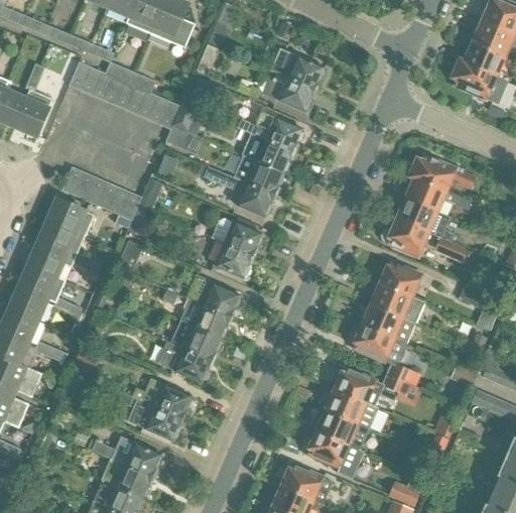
[(110,0),(109,4),(130,14),(131,14),(136,0),(110,0)]
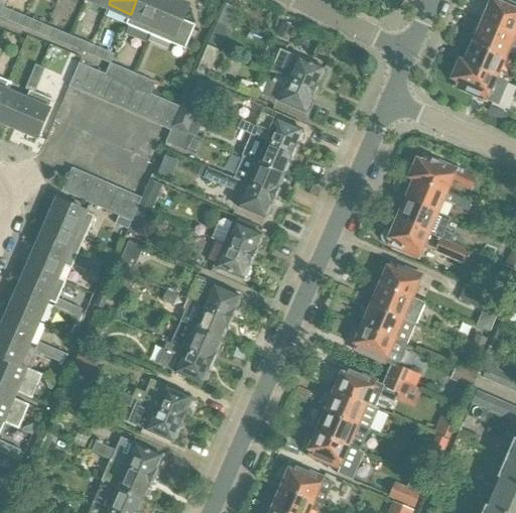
[(136,0),(131,14),(130,14),(126,23),(149,32),(163,0),(136,0)]
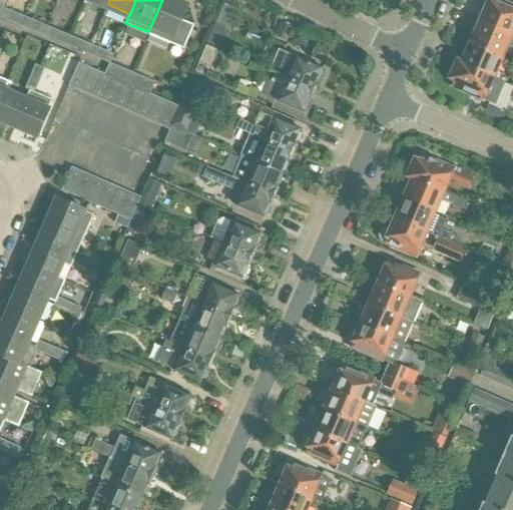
[(162,0),(148,32),(182,47),(192,25),(180,19),(185,6),(171,0),(162,0)]
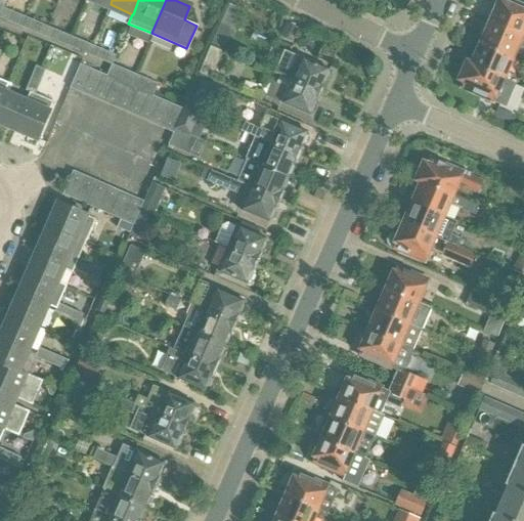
[(491,19),(523,33),(523,8),(505,0),(499,0),(491,19)]
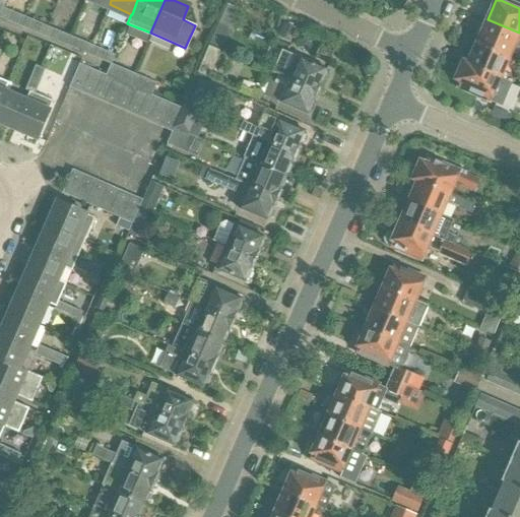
[(228,2),(209,43),(220,48),(239,7),(228,2)]
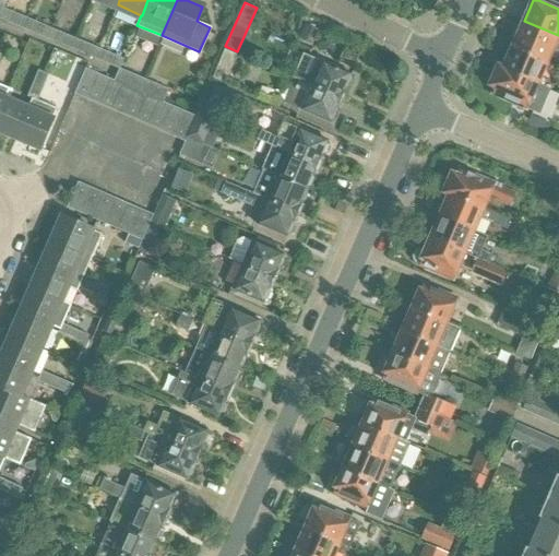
[(2,6),(0,9),(0,16),(22,26),(26,16),(2,6)]
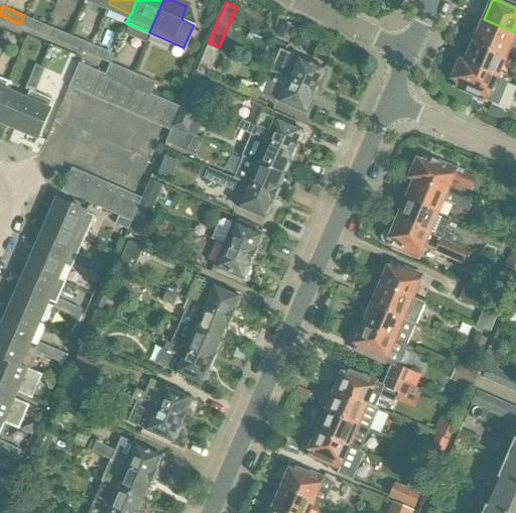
[(42,33),(46,24),(24,15),(20,24),(42,33)]
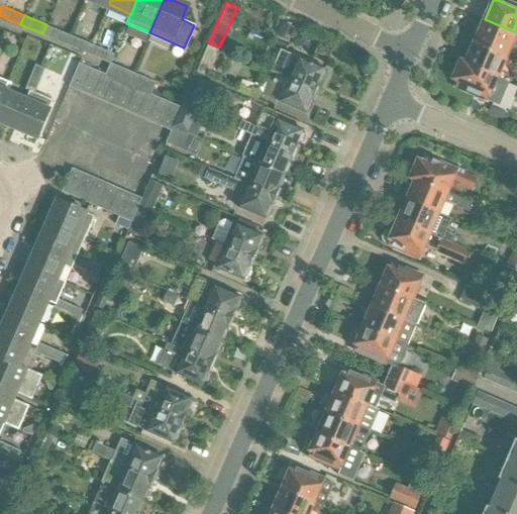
[(516,36),(516,32),(485,19),(476,40),(509,55),(516,36)]
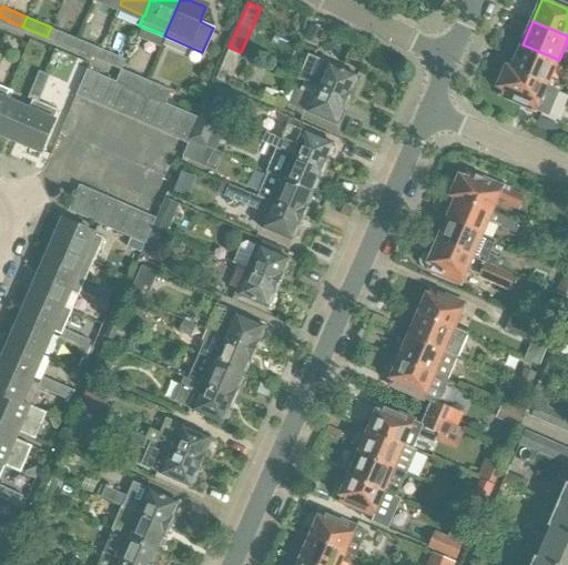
[(71,47),(74,38),(51,27),(47,37),(71,47)]
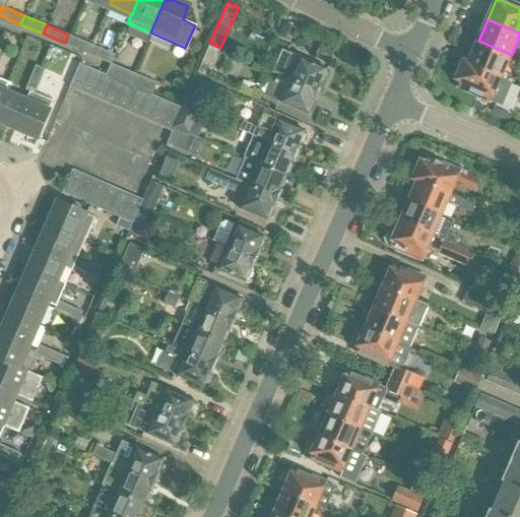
[(87,53),(90,44),(68,35),(65,43),(87,53)]
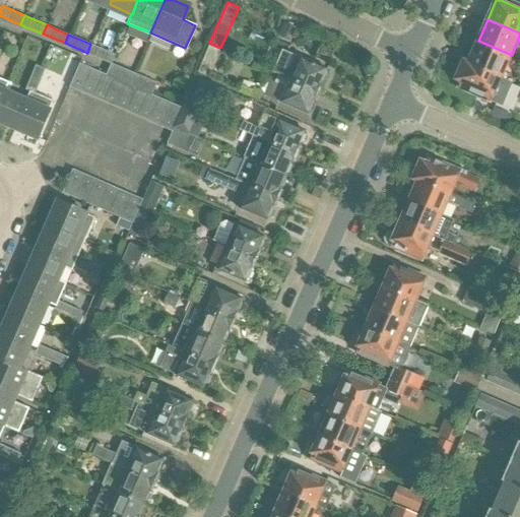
[(512,55),(478,41),(469,61),(503,76),(512,55)]
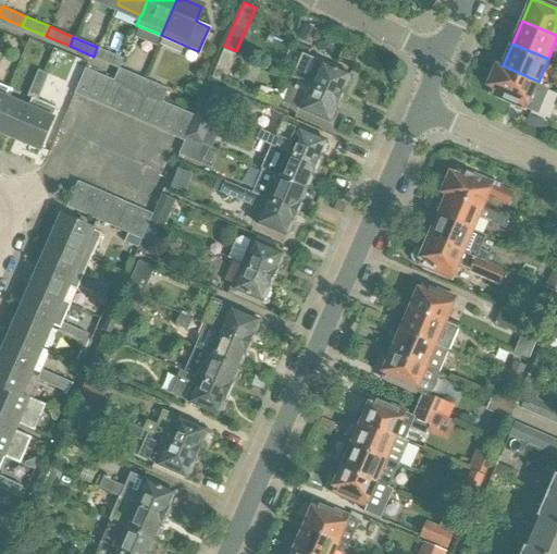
[(119,66),(122,58),(97,47),(94,57),(119,66)]
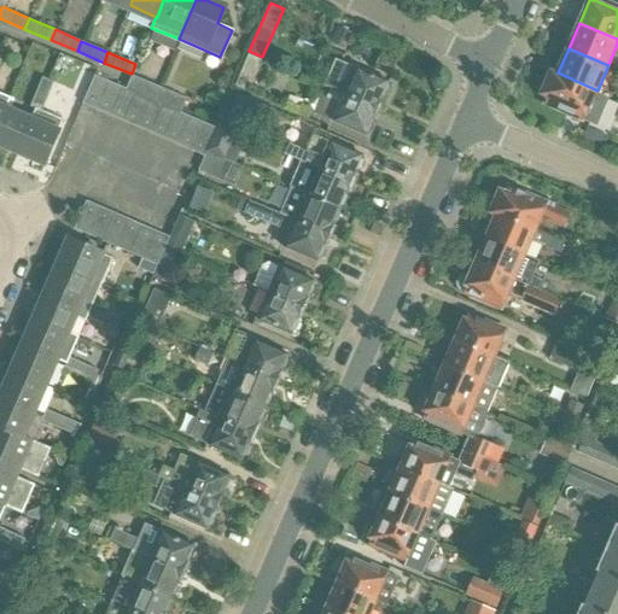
[(250,91),(263,58),(248,52),(235,85),(250,91)]
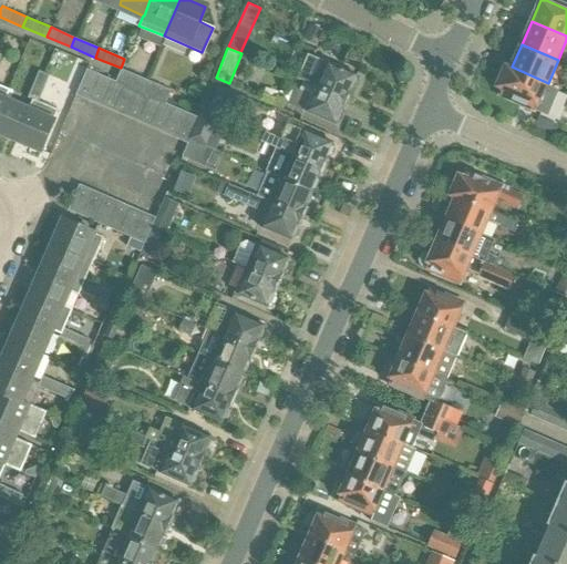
[(0,57),(1,53),(0,52),(0,109),(4,98),(6,98),(10,88),(0,83),(0,57)]
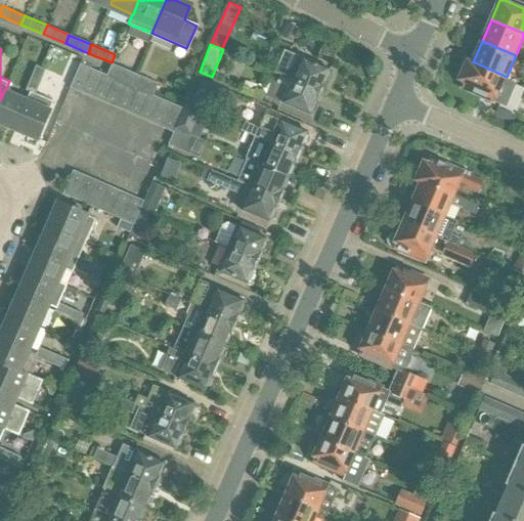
[(294,70),(284,66),(279,74),(320,91),(331,68),(300,54),(294,70)]
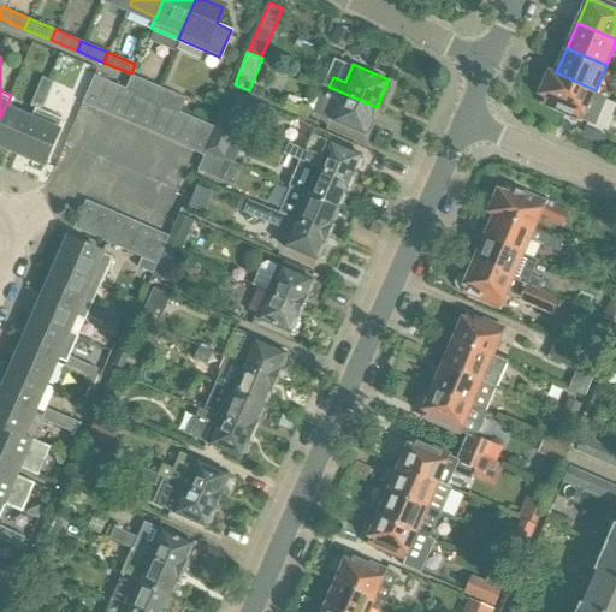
[(539,89),(545,91),(543,99),(593,120),(604,94),(596,90),(556,72),(548,70),(539,89)]
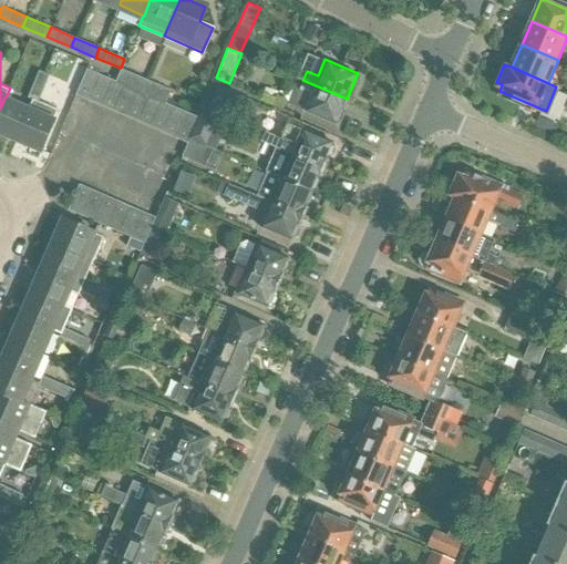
[(86,68),(75,93),(89,99),(100,73),(86,68)]
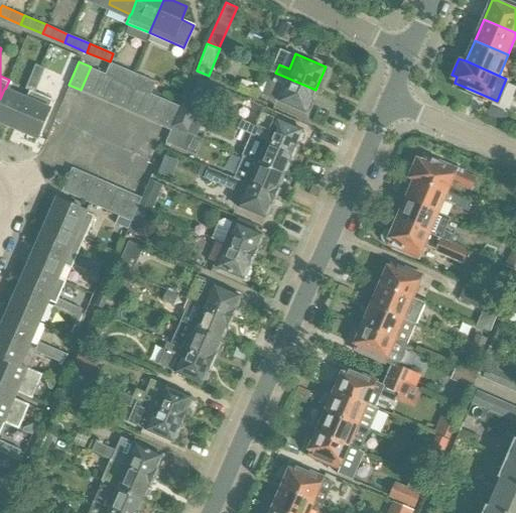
[(127,83),(132,72),(110,61),(105,73),(113,77),(124,82),(127,83)]
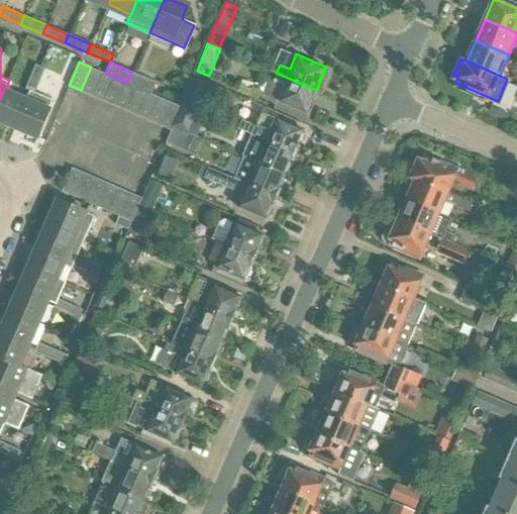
[(45,68),(35,64),(30,76),(40,80),(45,68)]
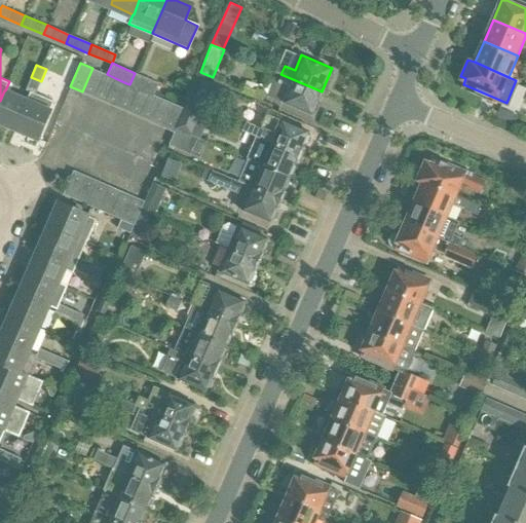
[(92,68),(82,91),(94,97),(104,73),(92,68)]
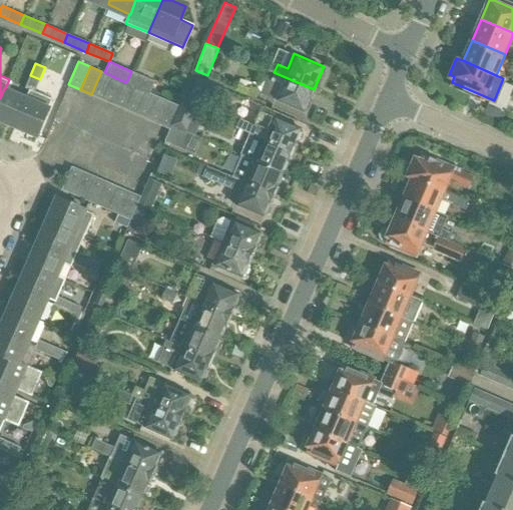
[(112,76),(104,72),(101,71),(91,94),(102,99),(112,76)]
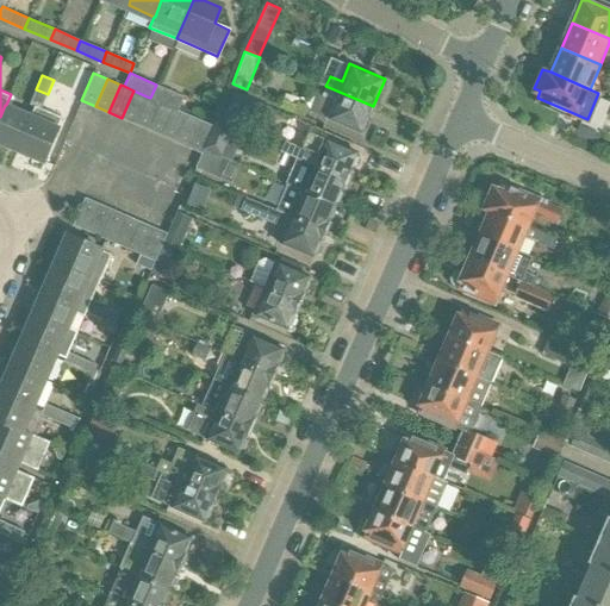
[(176,110),(182,97),(156,85),(150,98),(160,102),(173,108),(176,110)]
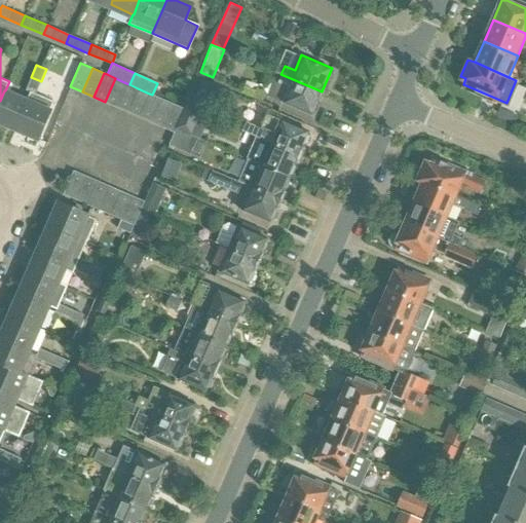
[(280,74),(271,96),(312,113),(322,91),(280,74)]
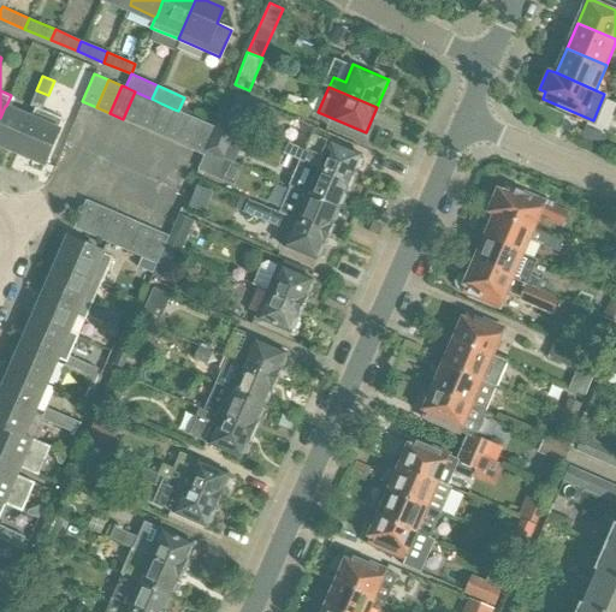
[(30,117),(31,117),(17,150),(45,162),(64,118),(42,108),(48,95),(36,90),(30,105),(34,107),(30,117)]
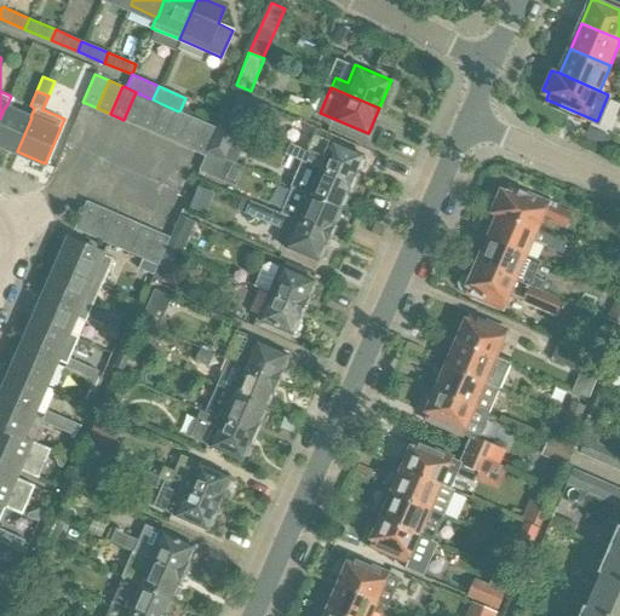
[(137,126),(149,98),(136,92),(124,120),(137,126)]
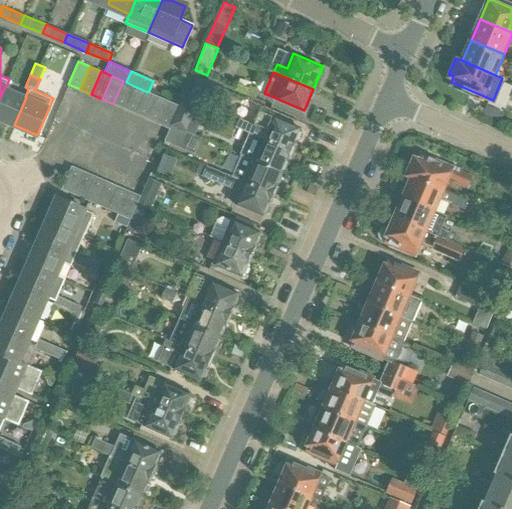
[(197,110),(209,82),(197,76),(184,104),(197,110)]
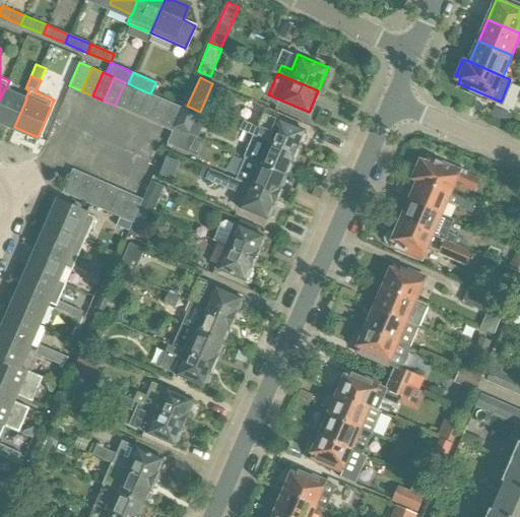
[(136,87),(128,83),(125,82),(115,106),(126,110),(136,87)]
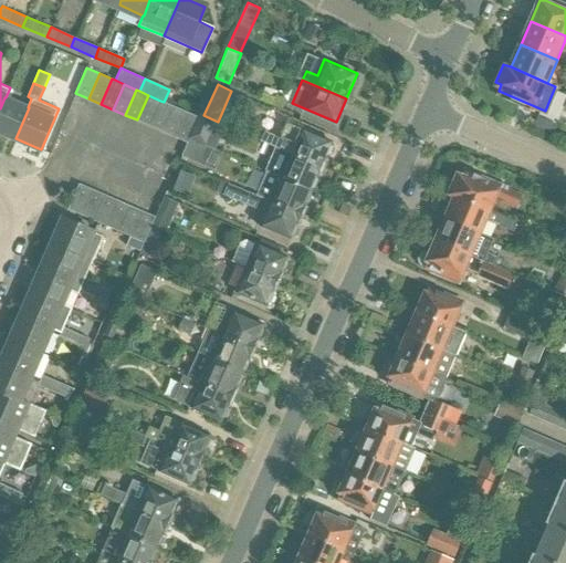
[(149,125),(160,101),(148,95),(137,120),(149,125)]
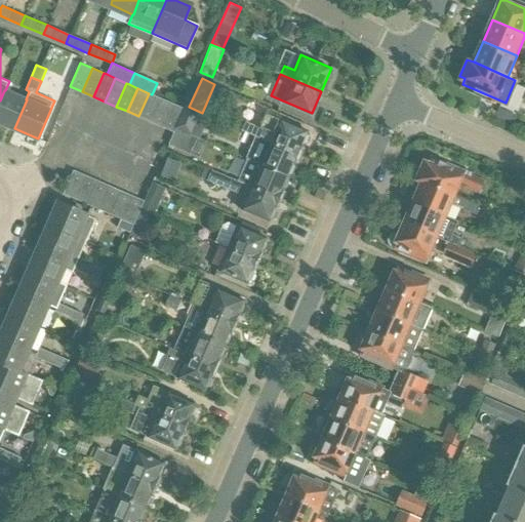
[(27,99),(26,99),(5,90),(4,90),(0,101),(0,121),(14,128),(27,99)]
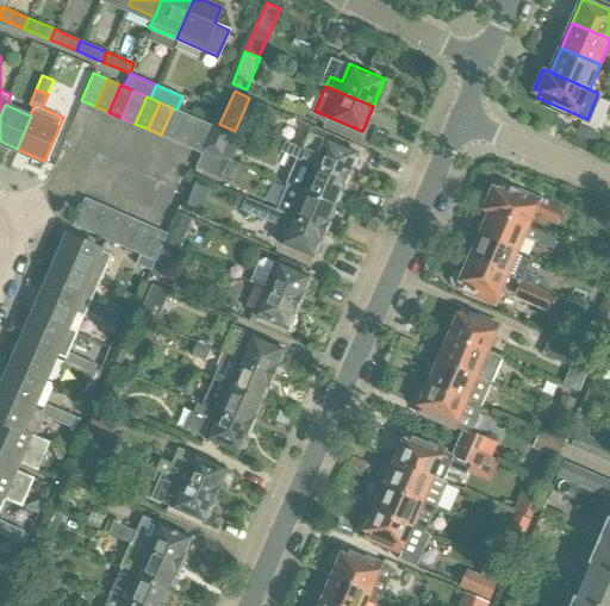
[(186,113),(176,110),(173,108),(161,135),(175,141),(186,113)]
